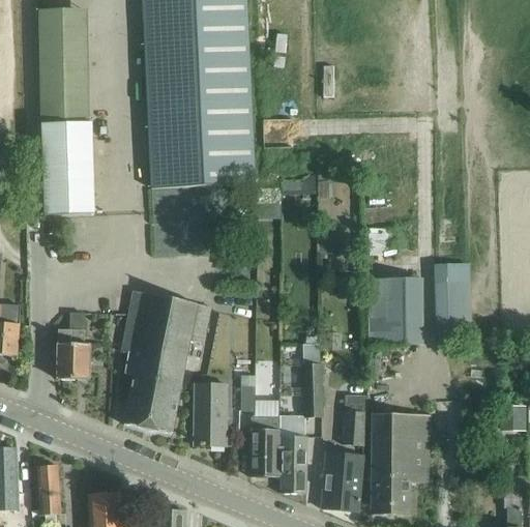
[(255,182),(246,0),(142,0),(151,187),(255,182)]
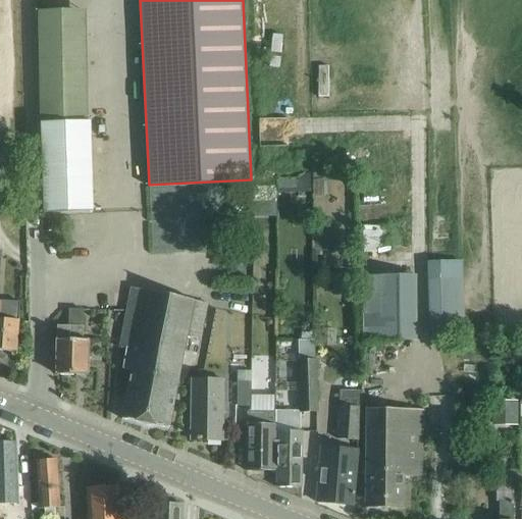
[(83,7),(59,8),(39,8),(42,132),(41,132),(43,211),(93,209),(91,118),(85,119),(83,7)]
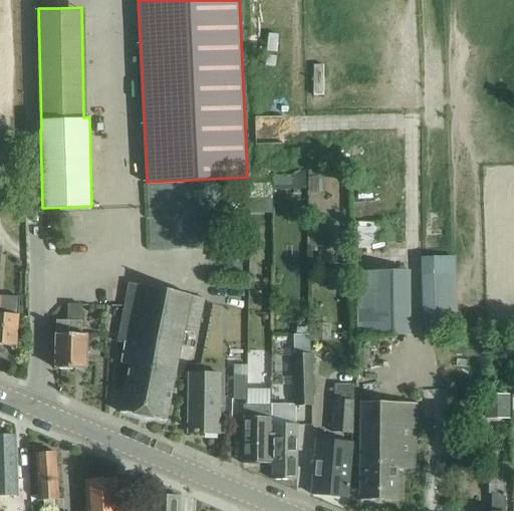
[(25,141),(0,141),(0,185),(26,185),(26,182),(25,141)]
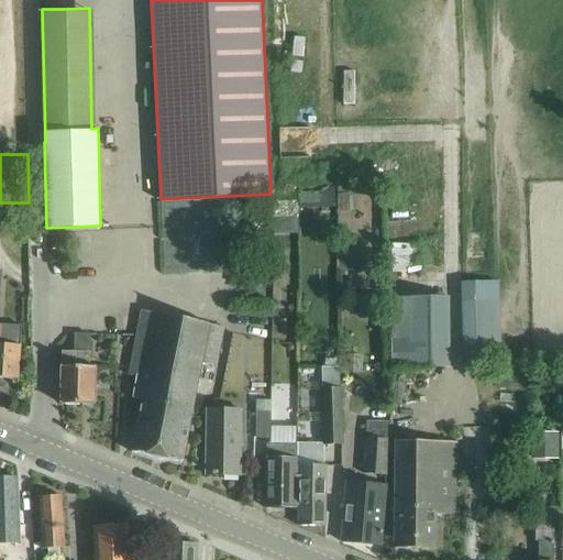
[(394,268),(419,268),(420,241),(395,241),(394,268)]
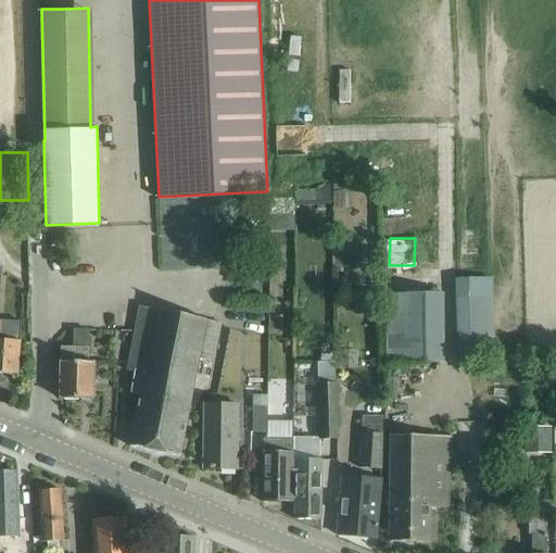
[(348,241),(332,242),(332,266),(348,265),(348,241)]
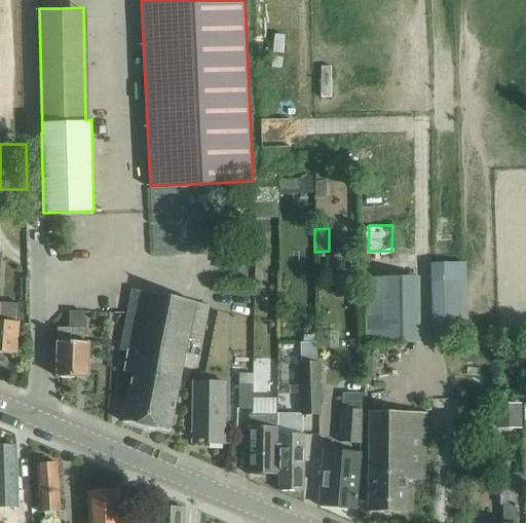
[(357,273),(338,273),(338,296),(357,295),(357,273)]
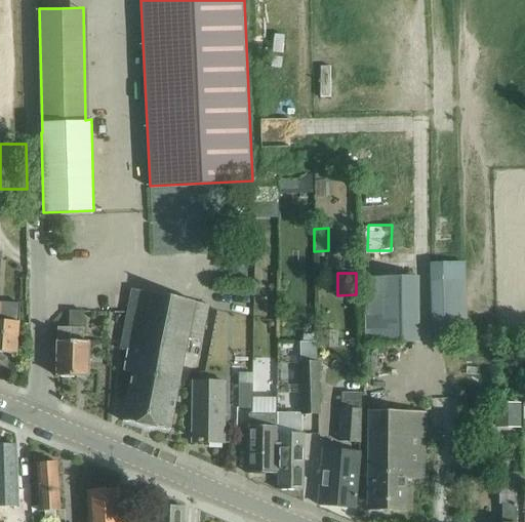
[(368,291),(368,339),(413,340),(413,291),(414,275),(369,275),(368,291)]
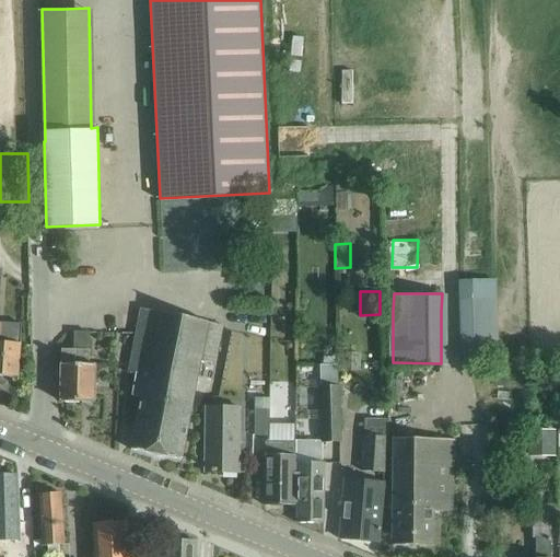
[(463,359),(494,359),(494,299),(463,298),(463,359)]
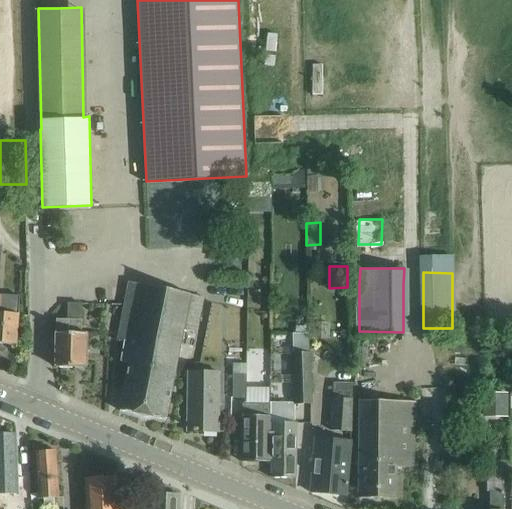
[(124,339),(120,359),(129,360),(119,408),(166,418),(183,327),(197,329),(204,295),(129,279),(118,338),(124,339)]
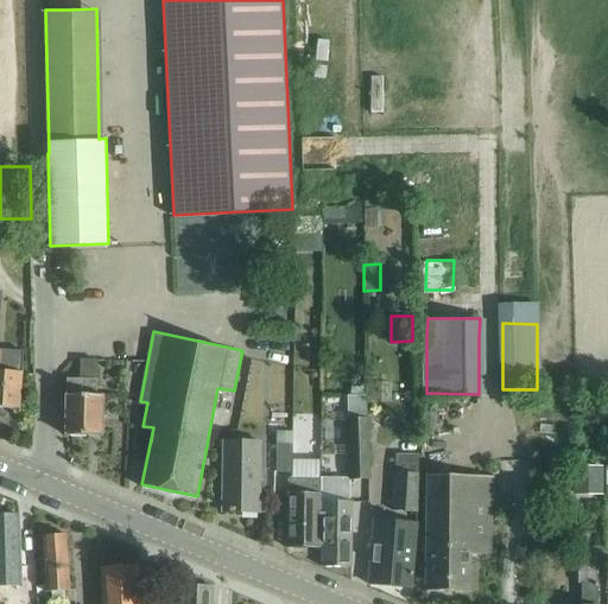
[(0,404),(19,406),(21,370),(2,369),(5,348),(0,347),(0,404)]
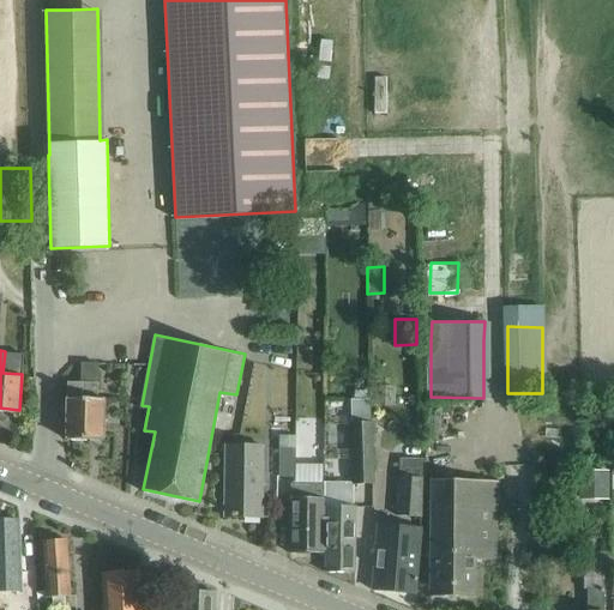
[(98,361),(82,361),(82,381),(68,380),(67,438),(103,438),(103,414),(103,396),(98,396),(98,361)]
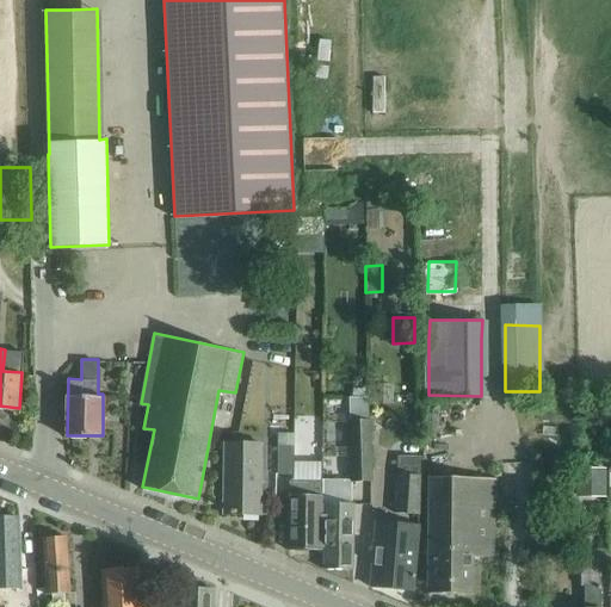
[(352,419),(369,419),(368,395),(351,395),(352,419)]
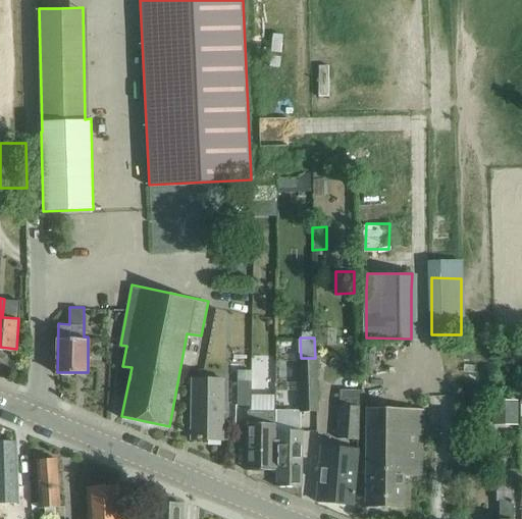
[(297,411),(313,411),(314,360),(298,360),(297,411)]
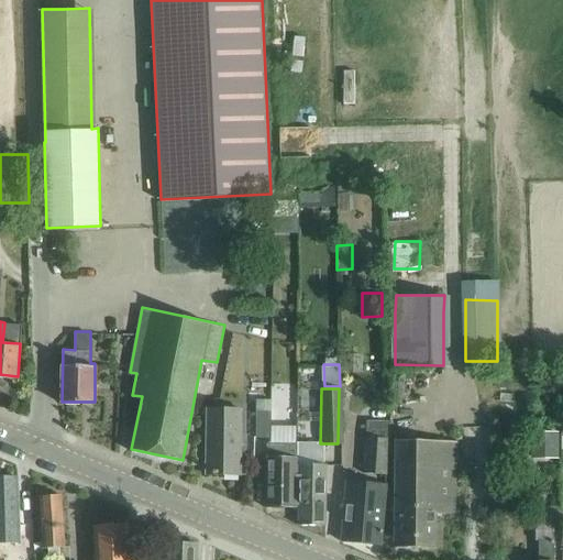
[(256,397),(255,408),(271,408),(271,397),(256,397)]
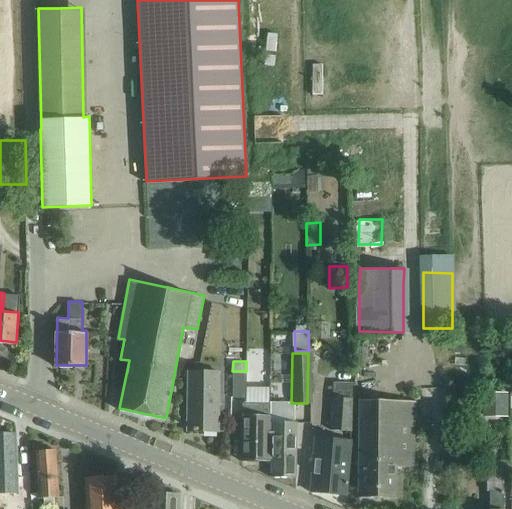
[(187,370),(188,409),(188,429),(219,430),(219,410),(218,370),(187,370)]
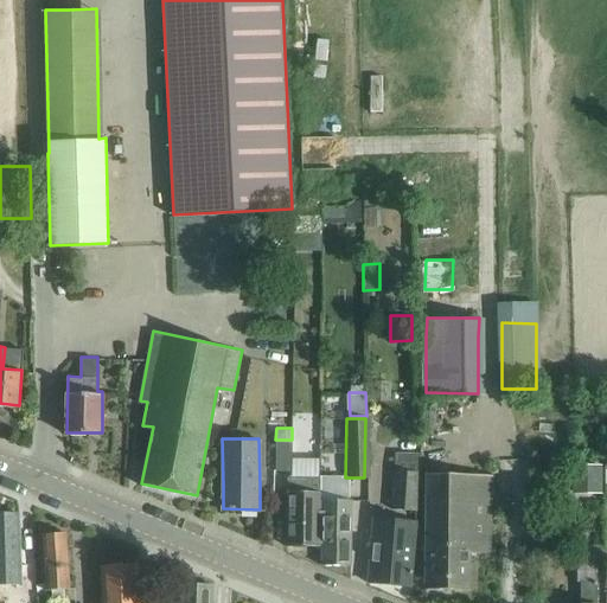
[(288,440),(275,440),(275,470),(287,470),(288,440)]
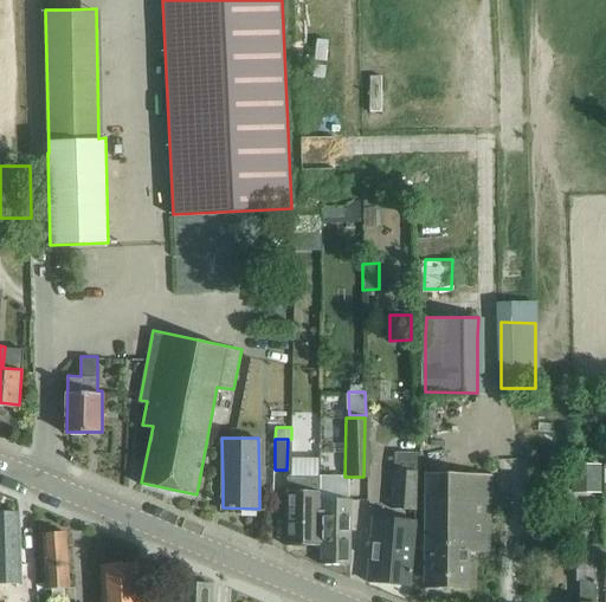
[(601,459),(574,459),(574,489),(601,489),(601,459)]
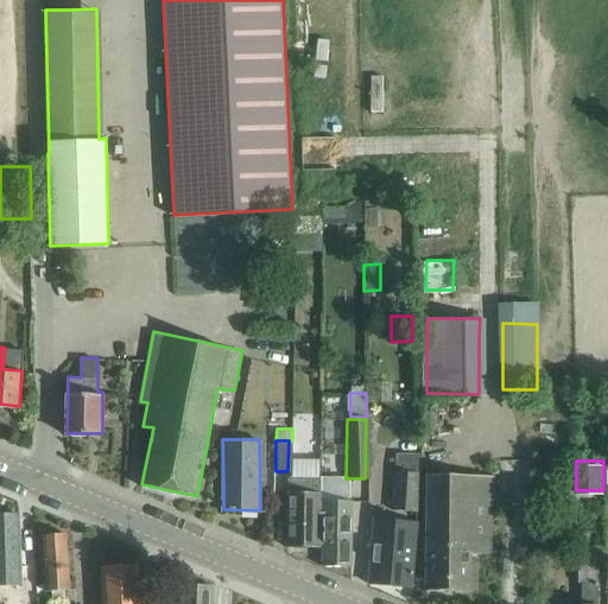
[(393,508),(413,509),(417,471),(396,470),(393,508)]
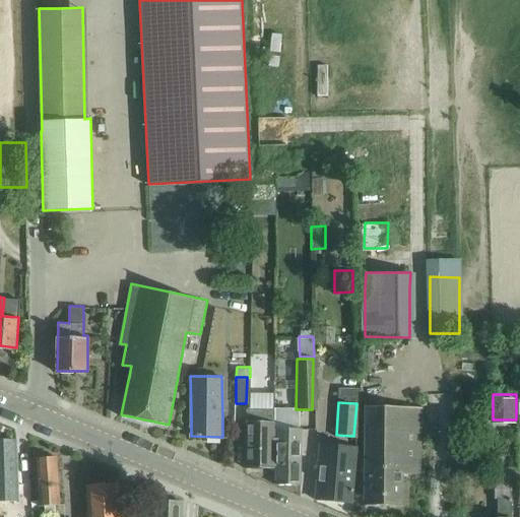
[(367,405),(365,483),(364,504),(402,505),(403,472),(420,473),(421,453),(423,406),(367,405)]
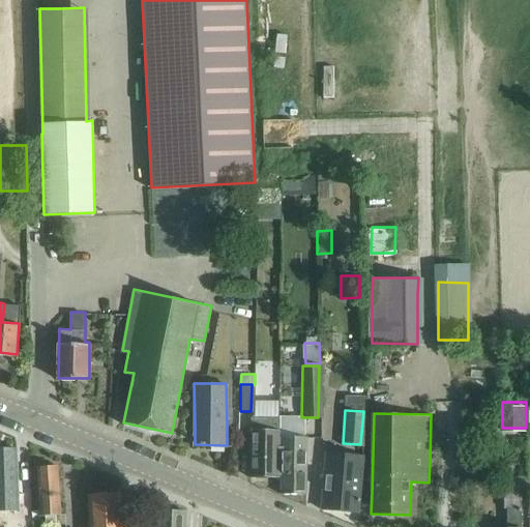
[(251,416),(251,455),(251,475),(280,476),(281,416),(251,416)]
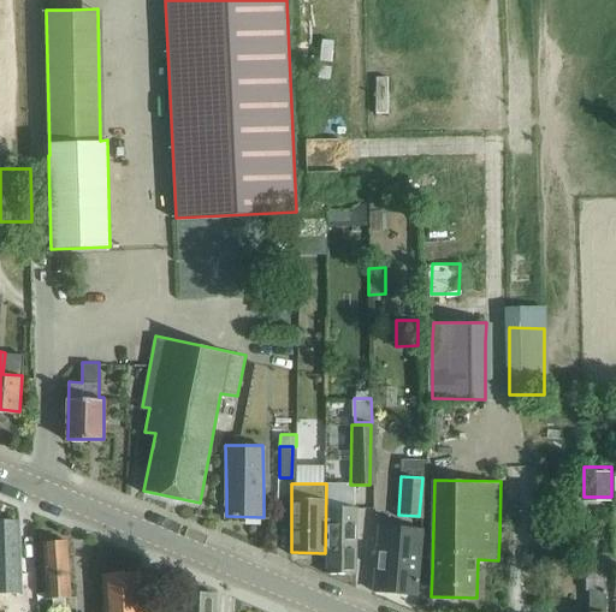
[(327,524),(326,547),(326,571),(356,572),(356,506),(338,506),(338,524),(327,524)]
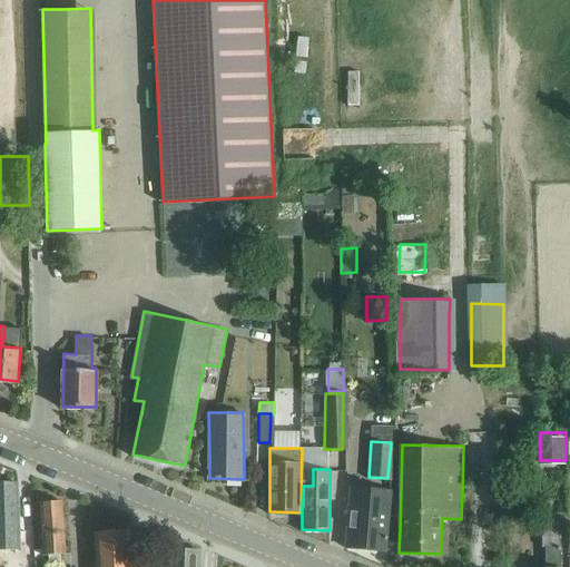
[(0,566),(23,566),(23,547),(11,547),(10,517),(19,517),(18,481),(0,481),(0,566)]
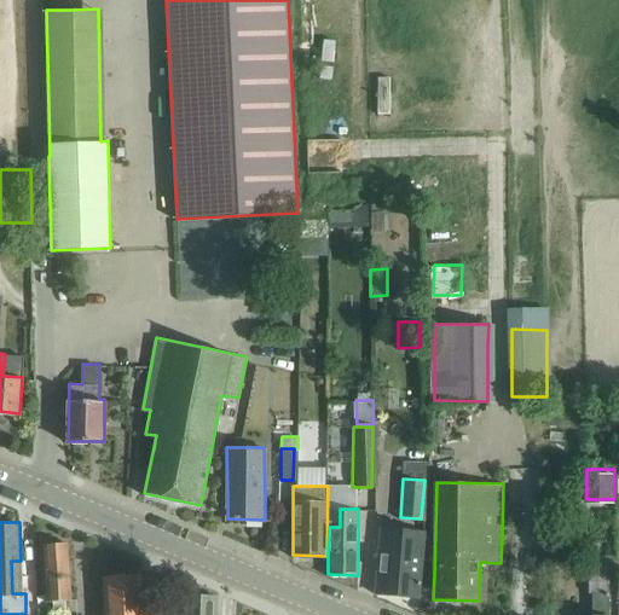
[(381,527),(379,568),(376,592),(418,596),(423,531),(381,527)]
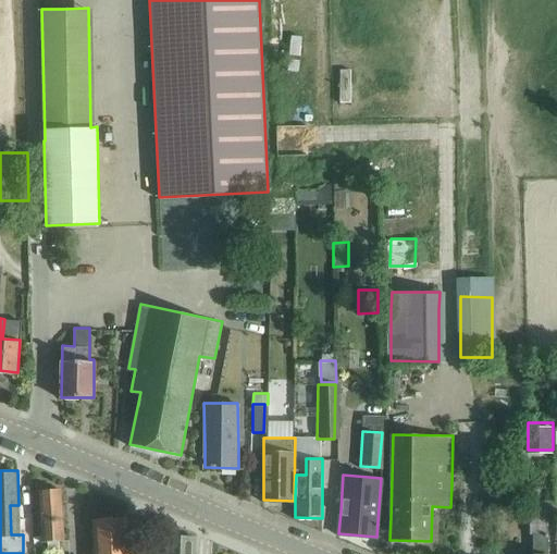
[(64,539),(62,509),(61,488),(39,490),(42,541),(64,539)]
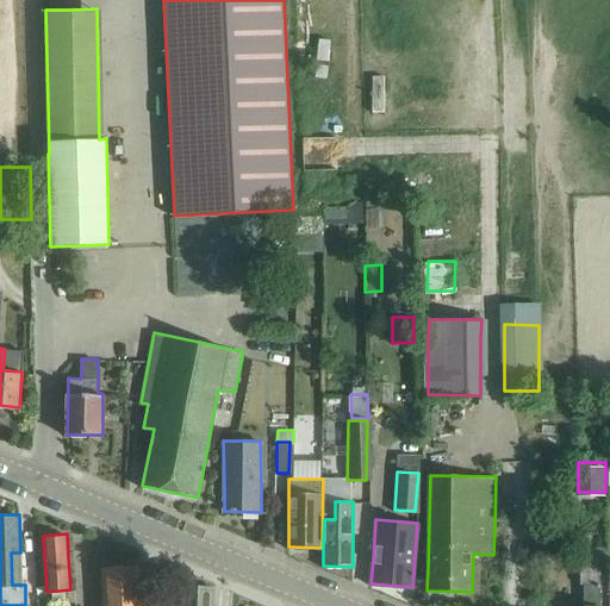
[(101,568),(104,605),(122,605),(141,605),(138,566),(101,568)]
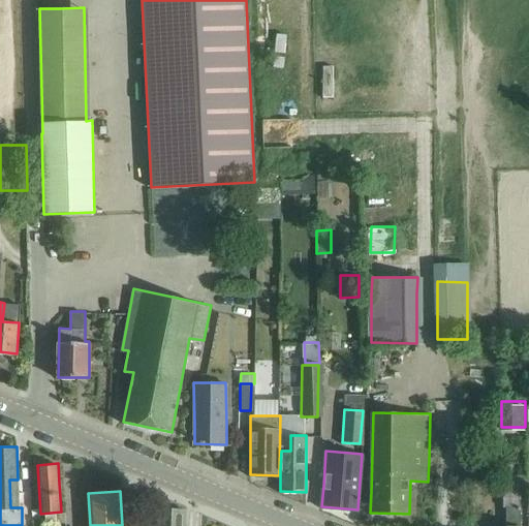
[(184,525),(185,509),(158,507),(156,525),(184,525)]
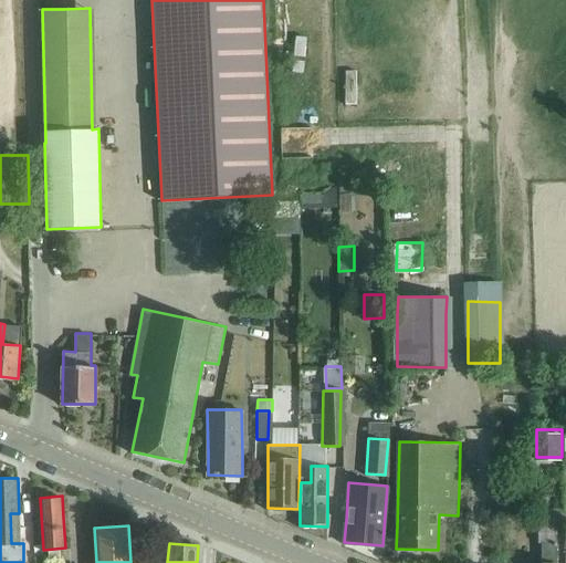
[(556,562),(557,543),(542,543),(542,562),(556,562)]
